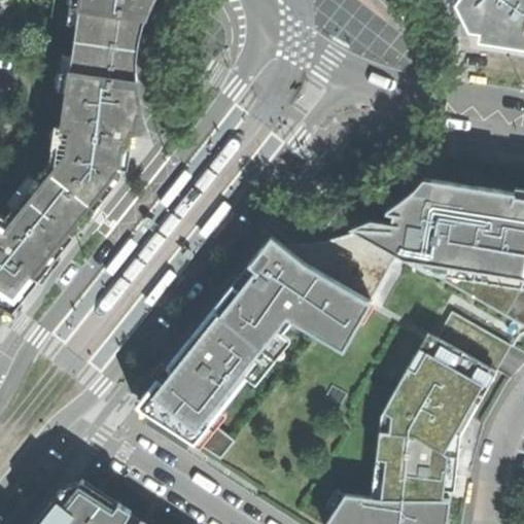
[(78,0),(74,29),(81,30),(77,54),(70,55),(60,130),(63,131),(60,153),(46,170),(43,169),(2,219),(0,217),(0,301),(14,309),(37,282),(32,278),(42,267),(51,257),(55,260),(118,179),(113,174),(116,170),(118,167),(119,159),(121,147),(128,147),(129,132),(147,135),(143,121),(134,81),(135,61),(138,40),(143,20),(151,0),(78,0)]
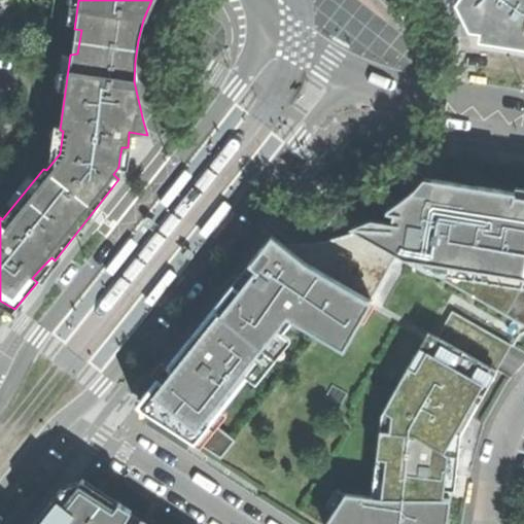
[(523,0),(455,0),(459,6),(468,29),(479,30),(478,41),(523,47),(523,0)]
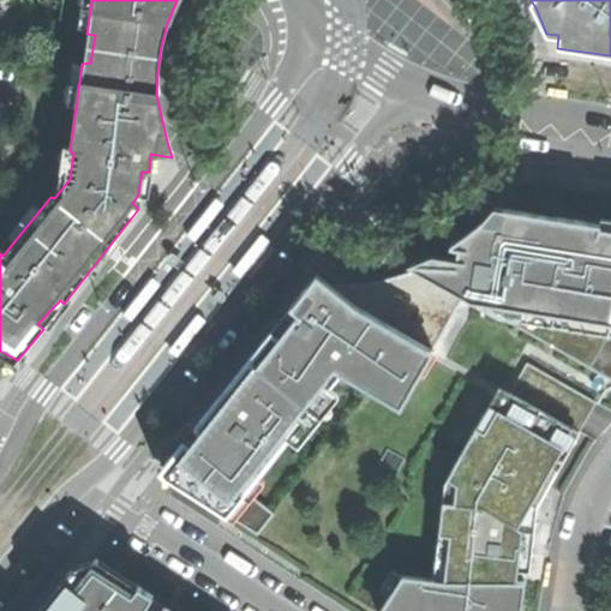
[(191,239),(195,243),(223,207),(216,199),(191,231),(187,235),(191,239)]
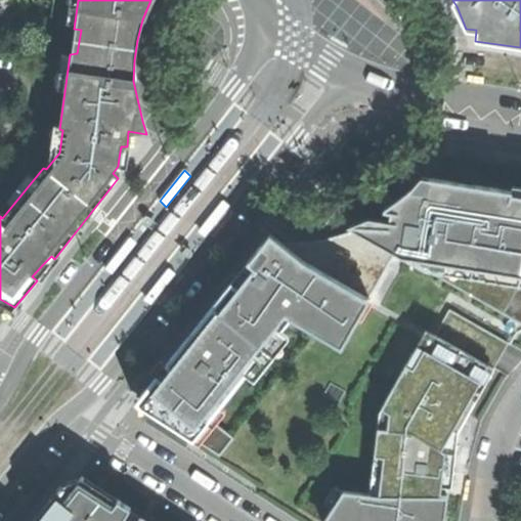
[(365,218),(345,227),(520,326),(520,192),(421,177),(407,191),(381,211),(390,214),(388,221),(365,218)]
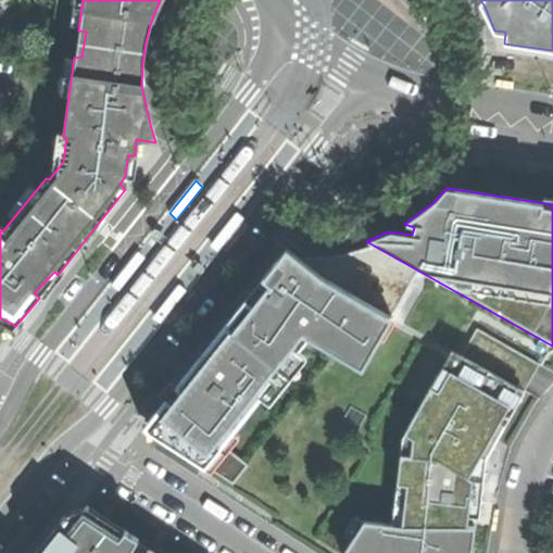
[(362,367),(390,318),(285,251),(141,430),(203,468),(256,401),(268,406),(306,359),(298,351),(309,341),(362,367)]
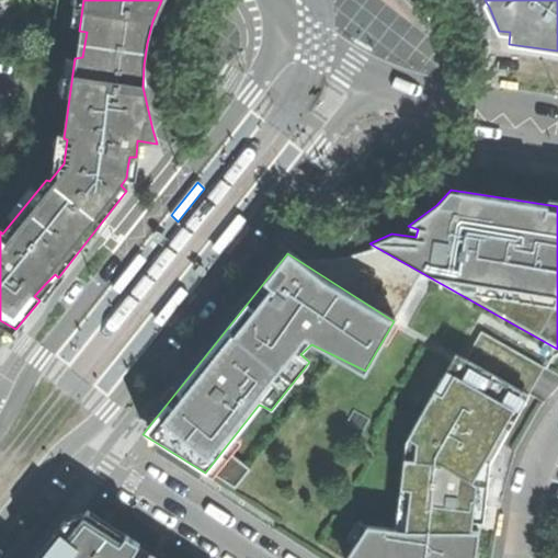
[(115,291),(120,294),(146,261),(138,255),(115,284),(112,288),(115,291)]
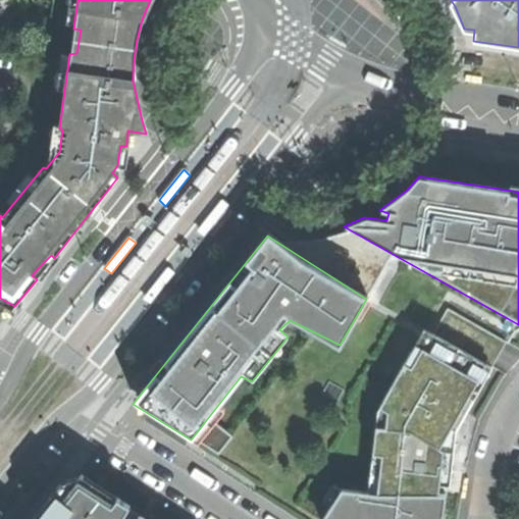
[(490,369),(422,333),(376,412),(367,495),(340,491),(323,518),(440,518),(445,497),(450,489),(455,435),(490,369)]
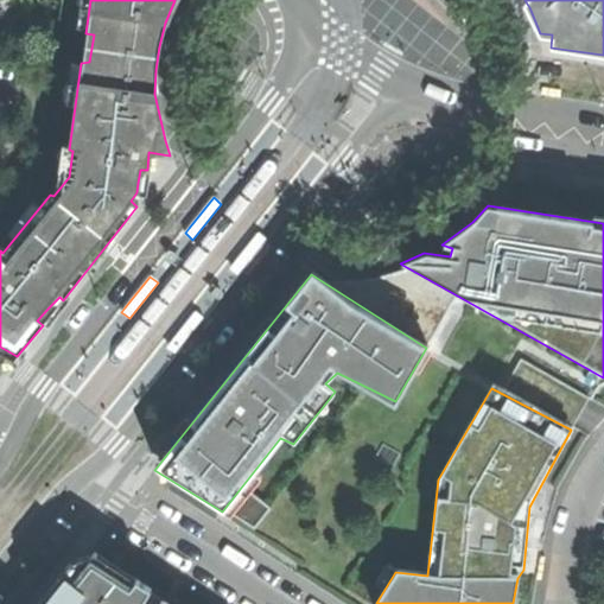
[(169,603),(93,553),(89,559),(82,557),(75,561),(40,603),(169,603)]
